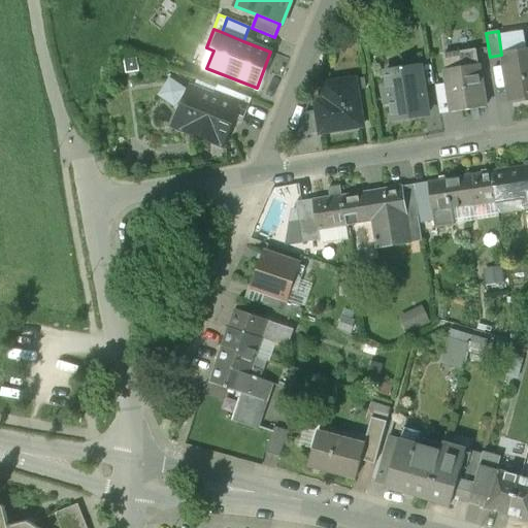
[(527,51),(502,55),(509,103),(527,100),(527,51)]
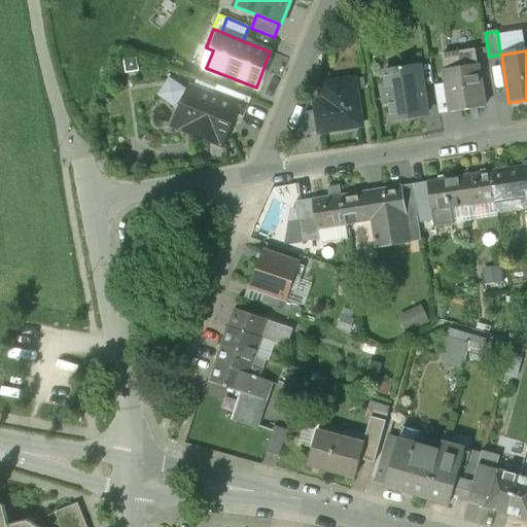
[(478,65),(444,70),(447,84),(451,111),(451,112),(485,107),(478,65)]
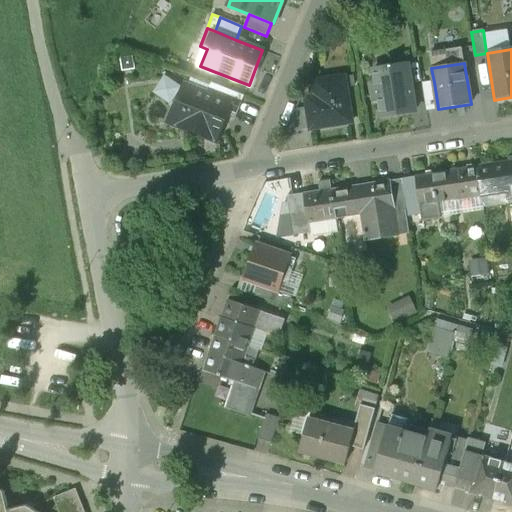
[(407,64),(373,69),(376,86),(372,86),(374,101),(378,101),(381,117),(414,112),(407,64)]
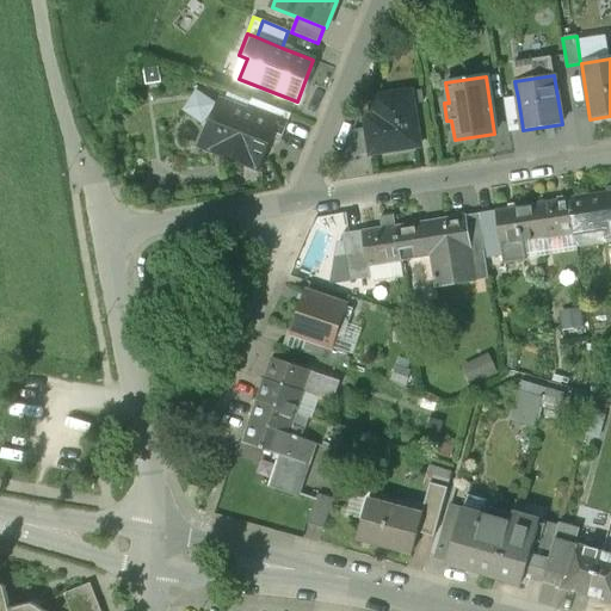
[(411,92),(375,98),(380,127),(368,129),(371,154),(420,146),(411,92)]
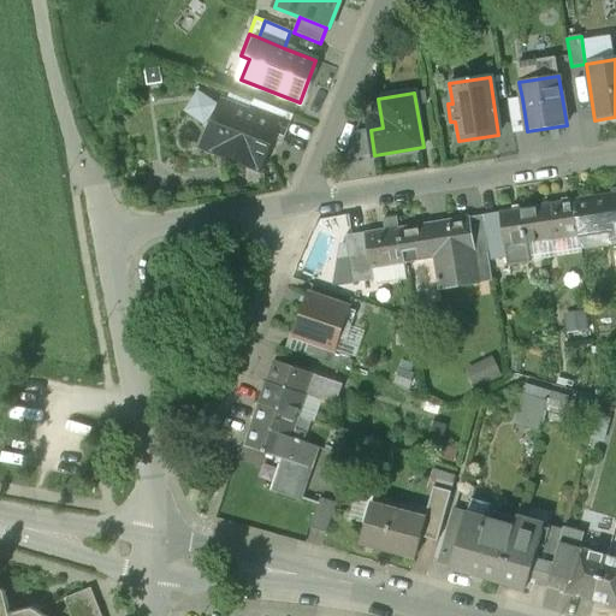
[(522,99),(509,101),(514,132),(527,130),(522,99)]
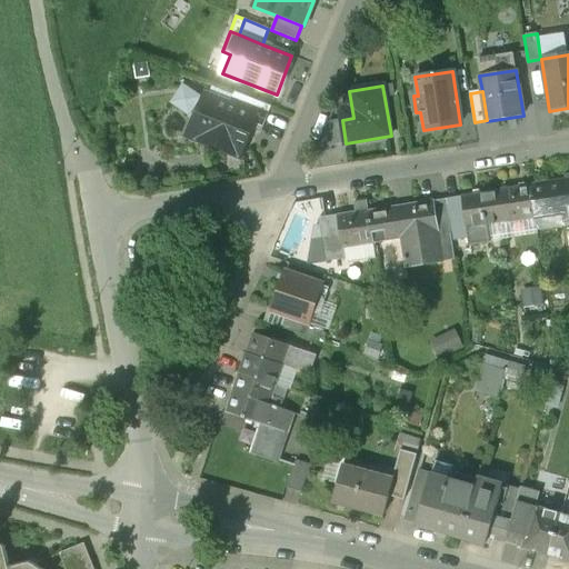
[(229,105),(205,95),(195,120),(192,119),(185,137),(200,143),(201,141),(233,153),(235,151),(239,152),(247,133),(245,132),(247,127),(248,127),(249,126),(240,122),(245,111),(242,111),(245,105),(242,103),(246,97),(233,92),(229,105)]
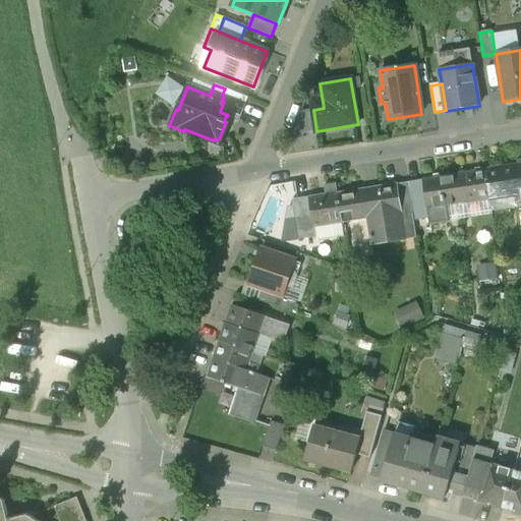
[(248,98),(225,89),(222,95),(224,96),(222,102),(224,102),(220,112),(228,115),(227,116),(239,121),(248,98)]
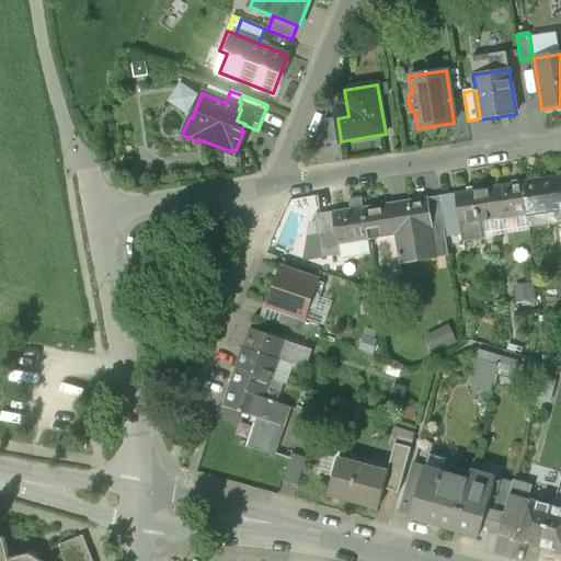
[(338,118),(324,121),(328,144),(341,141),(338,118)]
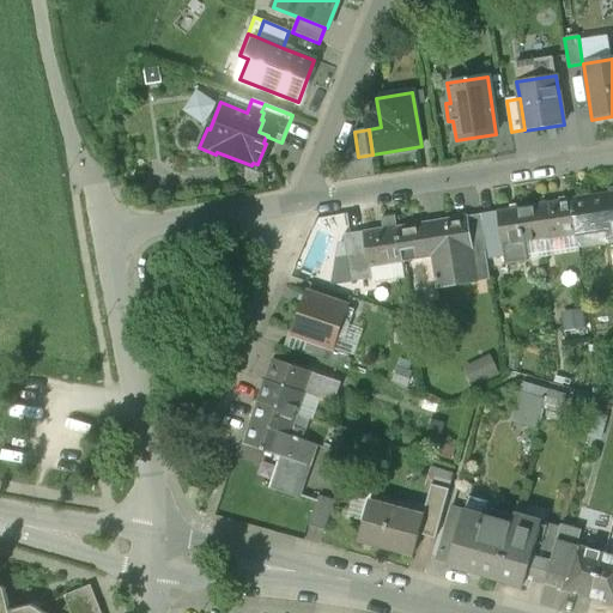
[(612,193),(571,200),(577,234),(608,229),(611,248),(612,247),(612,193)]
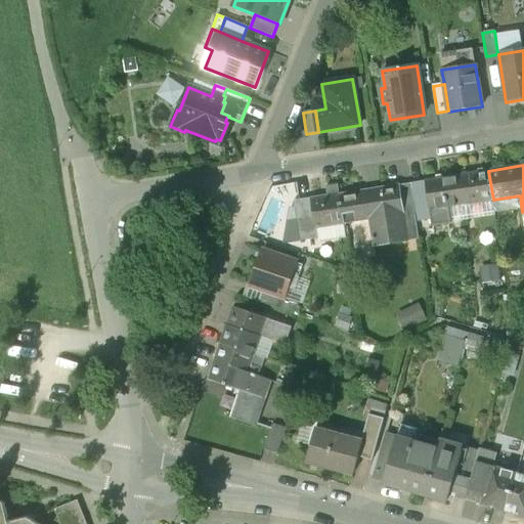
[(488,171),(426,180),(431,219),(432,226),(451,223),(448,207),(493,200),(488,171)]
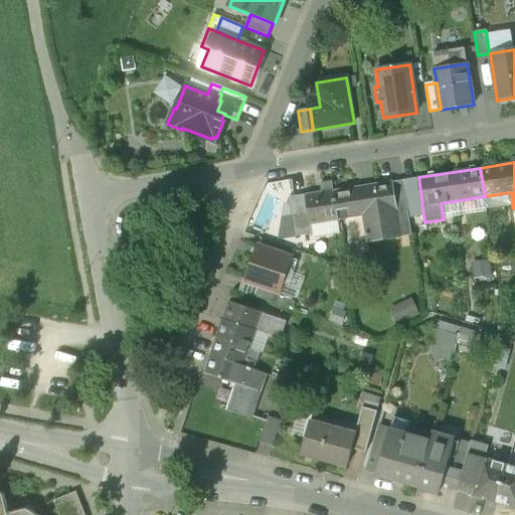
[(418,177),(403,180),(409,217),(423,215),(418,177)]
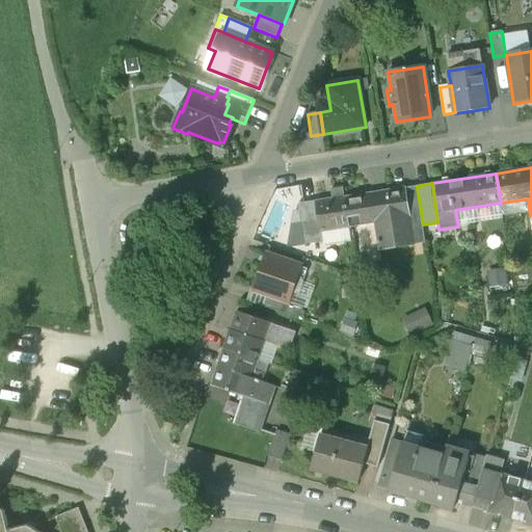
[(404,188),(411,235),(424,233),(423,224),(417,186),(404,188)]
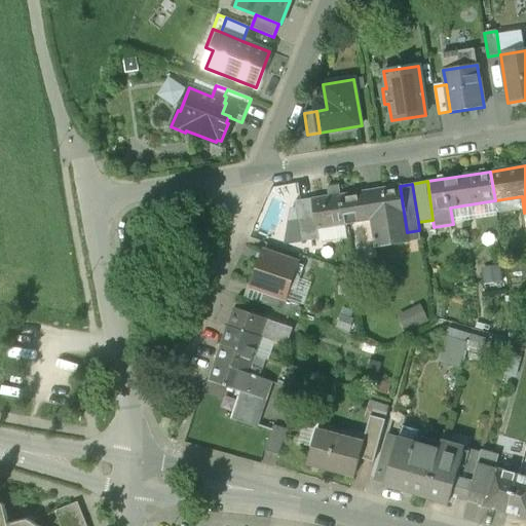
[(338,185),(327,187),(329,196),(312,198),(317,229),(344,225),(344,224),(340,194),(338,185)]
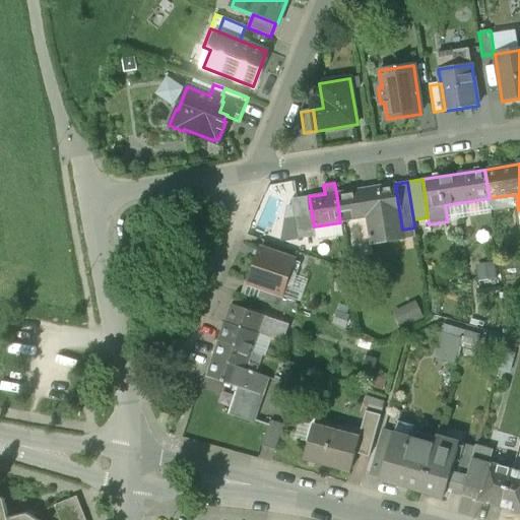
[(395,183),(336,192),(340,221),(341,221),(341,222),(367,218),(371,244),(404,239),(402,230),(395,184),(395,183)]
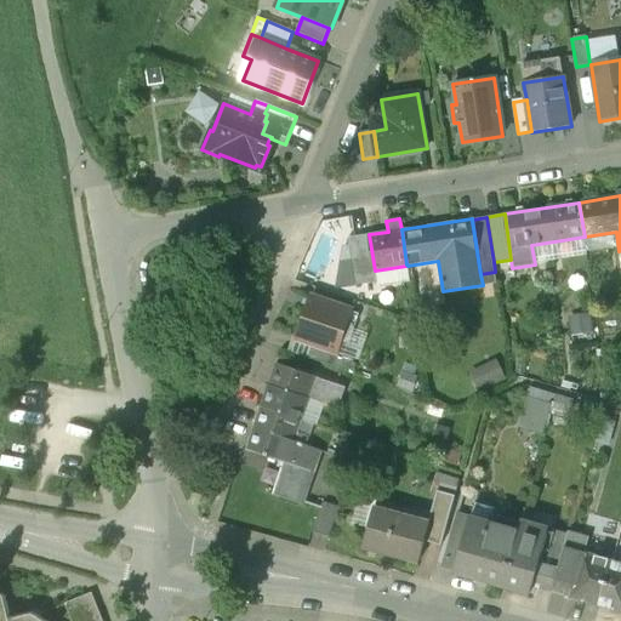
[(369,234),(348,238),(354,285),(376,283),(375,271),(369,234)]
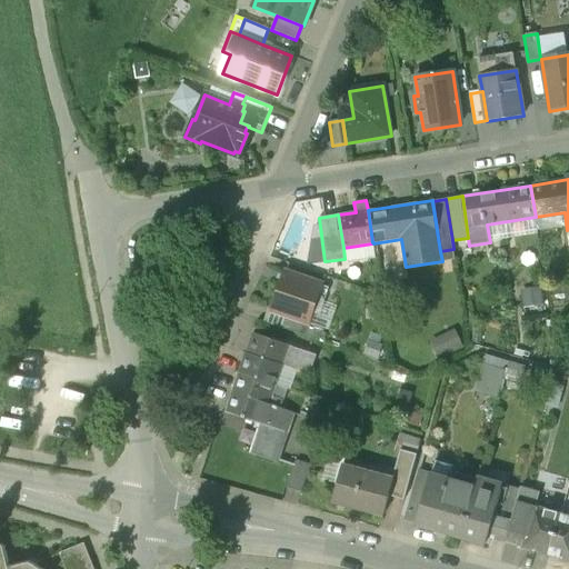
[(322,285),(285,272),(271,310),(286,315),(309,323),(313,311),(316,312),(320,310),(323,301),(321,298),(318,297),(322,285)]
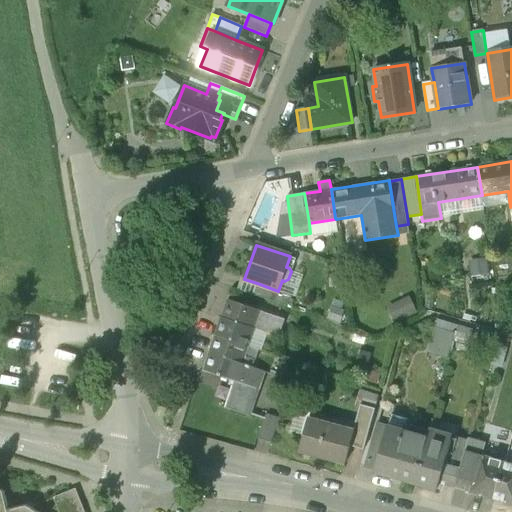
[(278,291),(257,283),(253,295),(287,306),(291,295),(278,291)]
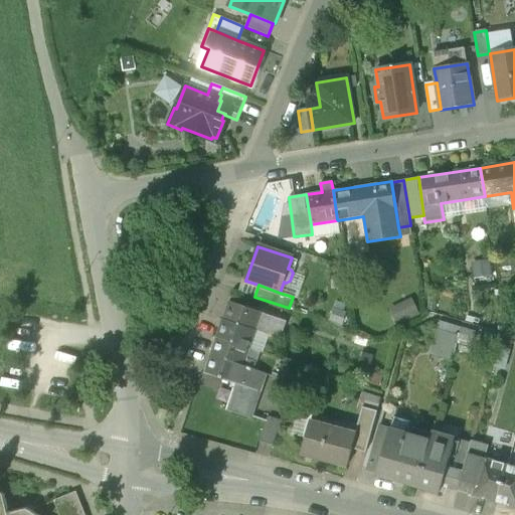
[(396,323),(420,311),(412,295),(388,308),(396,323)]
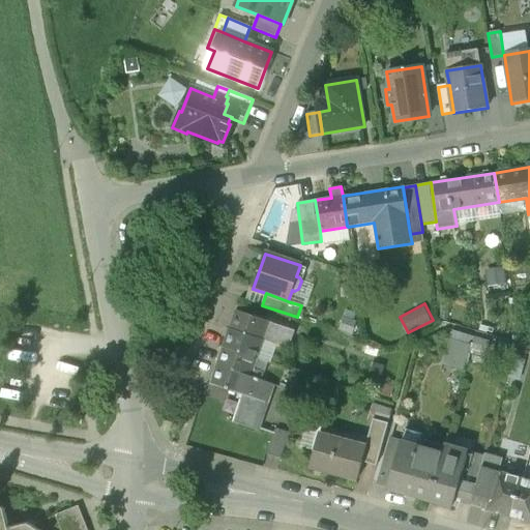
[(269,322),(236,311),(229,329),(263,341),(269,322)]
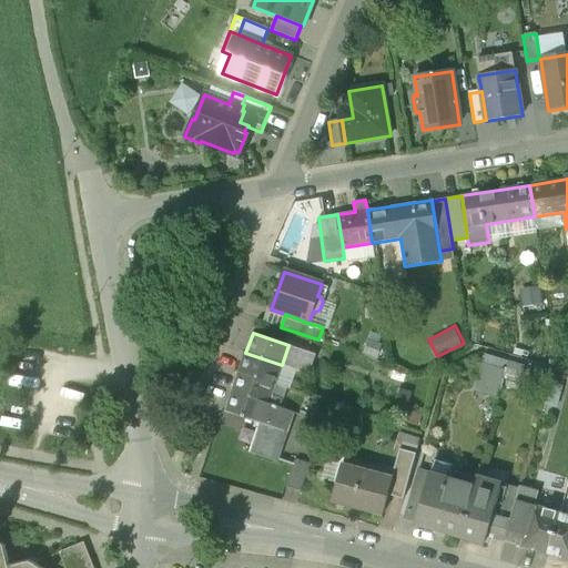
[(496,395),(507,358),(486,352),(475,388),(496,395)]
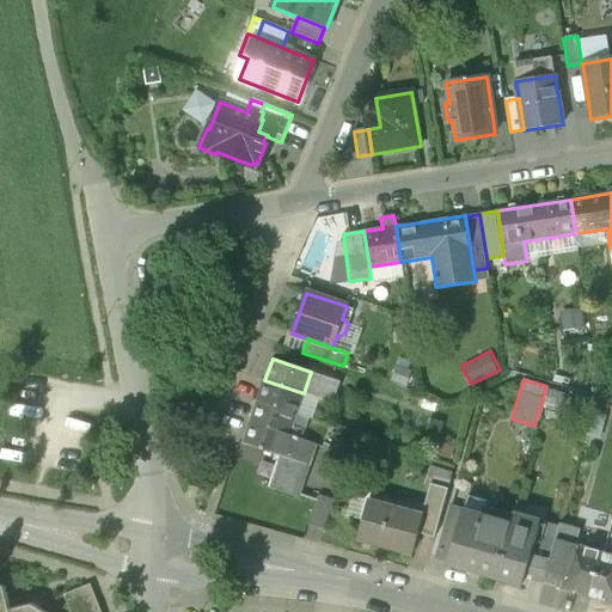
[(304,393),(264,380),(257,401),(297,414),(304,393)]
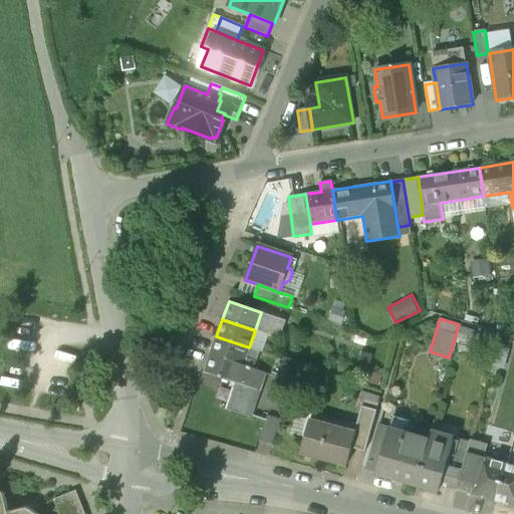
[(249,347),(216,336),(209,353),(253,368),(256,361),(245,357),(249,347)]
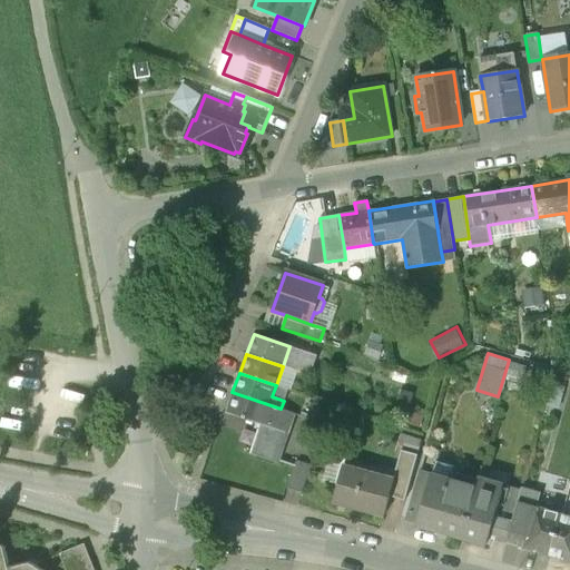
[(281,409),(232,392),(225,412),(263,425),(252,454),(277,463),(294,413),(281,409)]
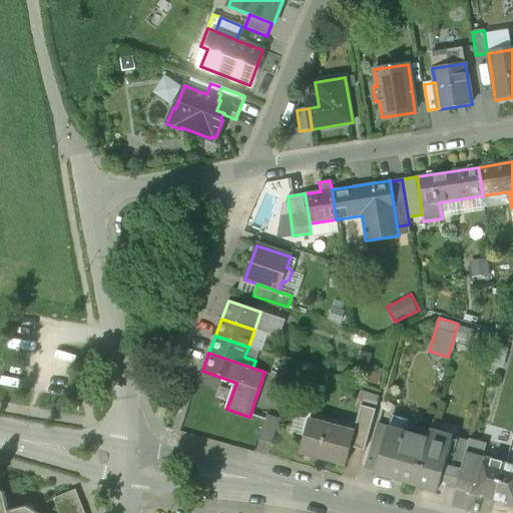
[(376,410),(361,406),(355,429),(369,433),(376,410)]
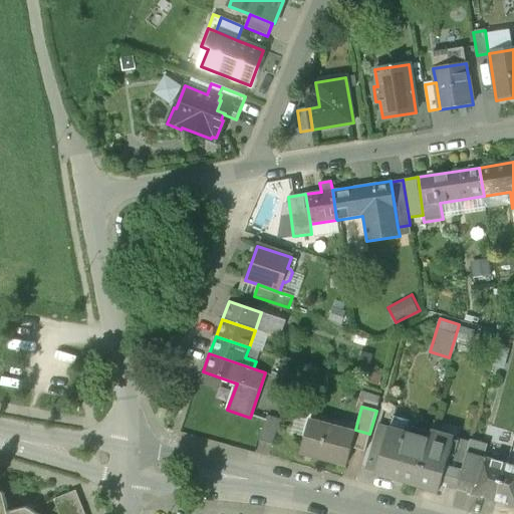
[(267,416),(259,441),(272,445),(280,421),(267,416)]
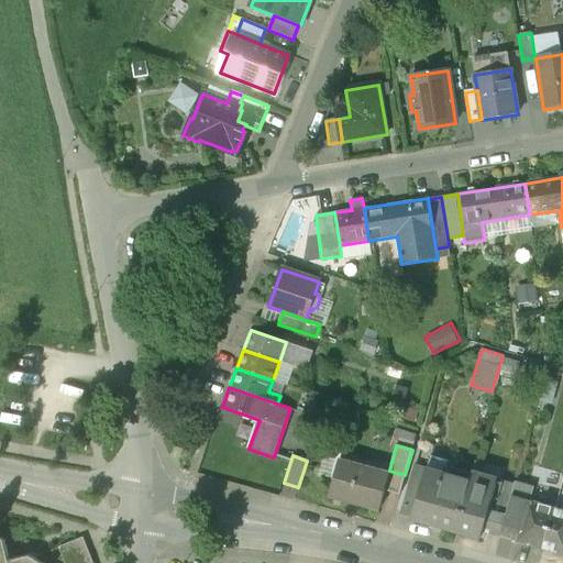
[(389,475),(339,462),(329,496),(379,509),(389,475)]
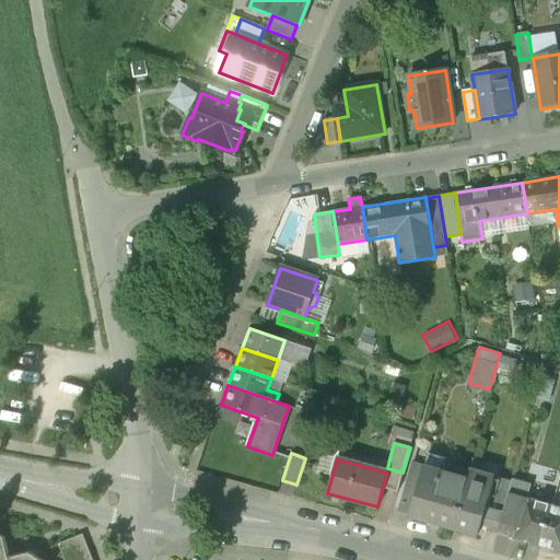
[(440,482),(421,477),(411,515),(430,521),(429,522),(454,528),(469,471),(445,465),(440,482)]
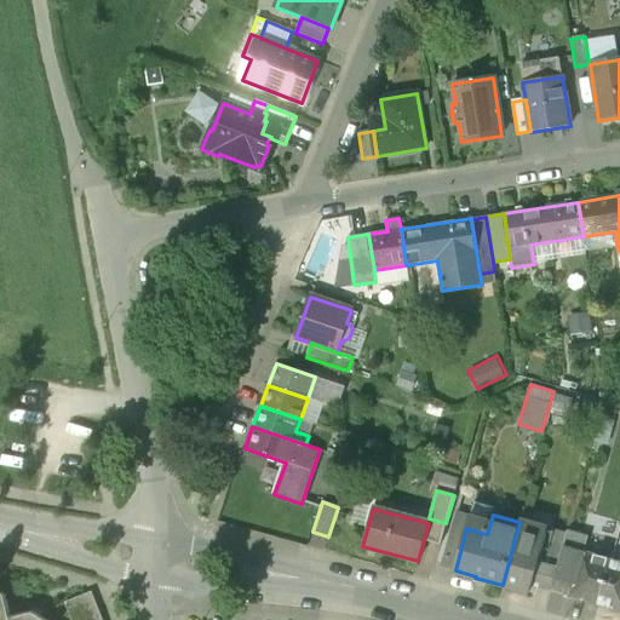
[(547,529),(520,522),(503,585),(529,592),(532,585),(538,563),(547,529)]
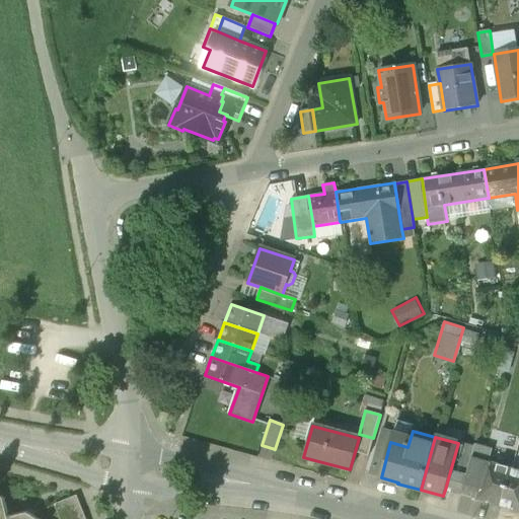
[(477,498),(477,499),(500,506),(511,469),(488,462),(483,480),(477,498)]
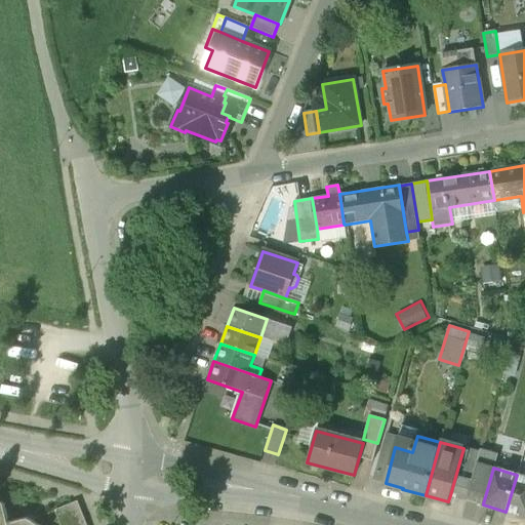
[(524,476),(517,475),(506,512),(524,516),(524,476)]
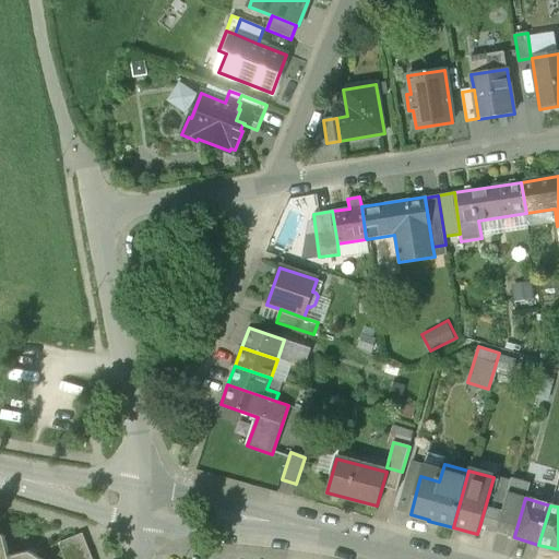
[(502,512),(485,508),(479,527),(497,532),(502,512)]
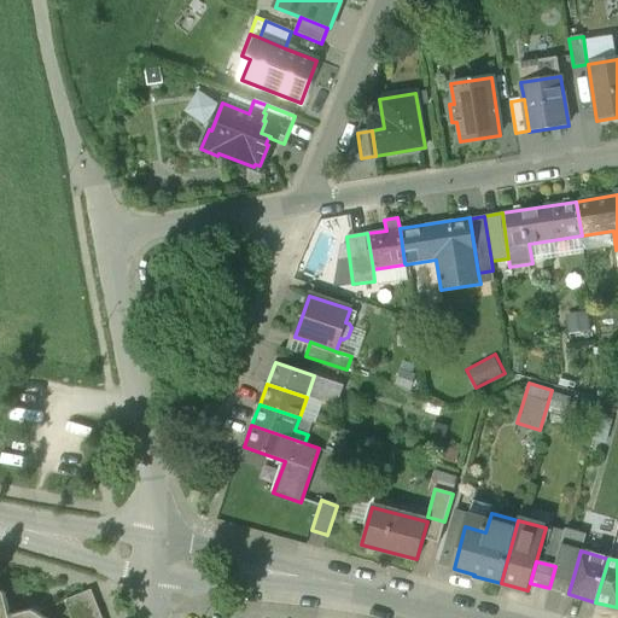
[(575,572),(555,566),(549,588),(569,593),(575,572)]
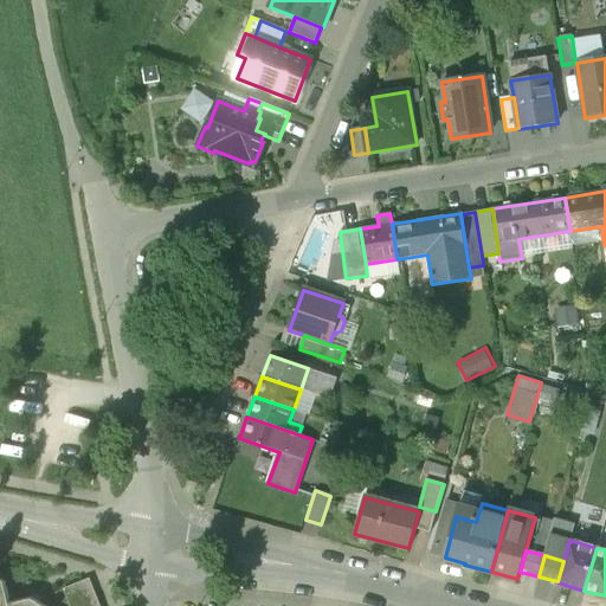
[(44,605),(31,598),(10,603),(5,581),(0,578),(0,605),(44,605)]
